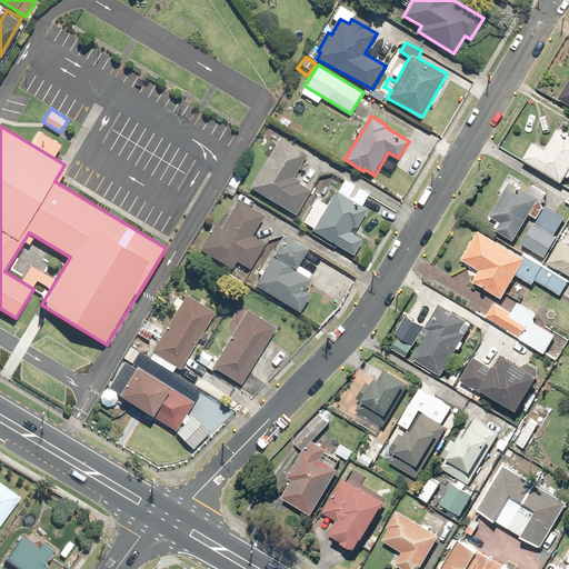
[(535,141),(525,158),(562,182),(568,171),(568,131),(560,126),(546,148),(535,141)]
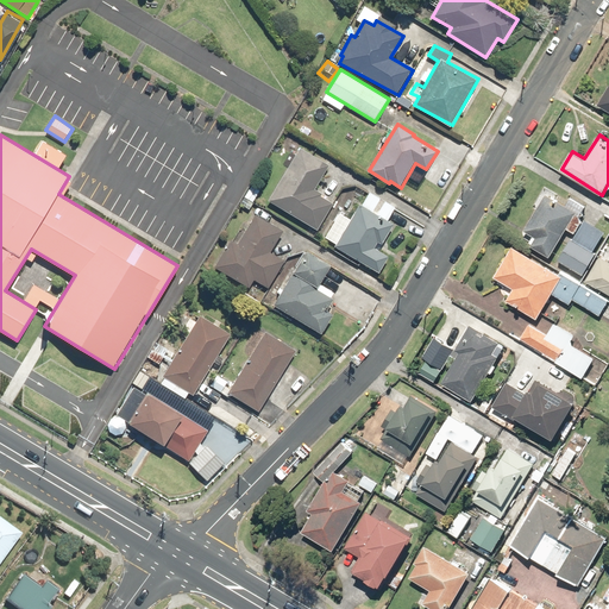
[(330,164),(300,146),(268,200),(318,228),(334,201),(320,194),(321,192),(315,188),(330,164)]
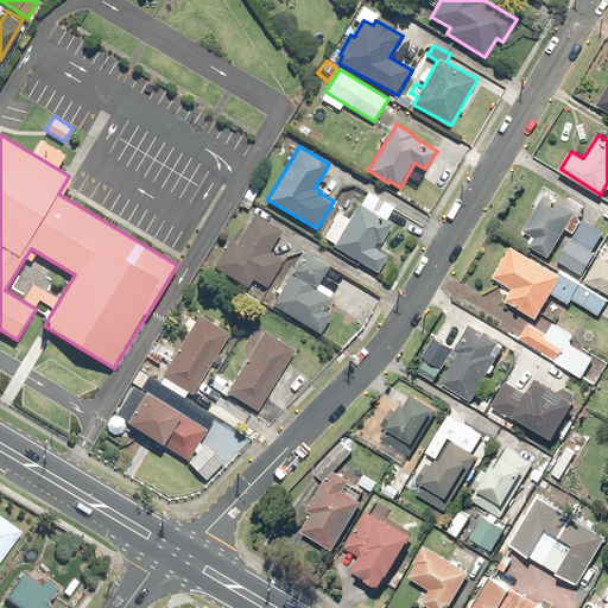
[(335,241),(334,244),(378,272),(388,255),(378,248),(393,223),(386,219),(393,207),(369,191),(360,207),(358,206),(349,219),(339,211),(324,234),(335,241)]
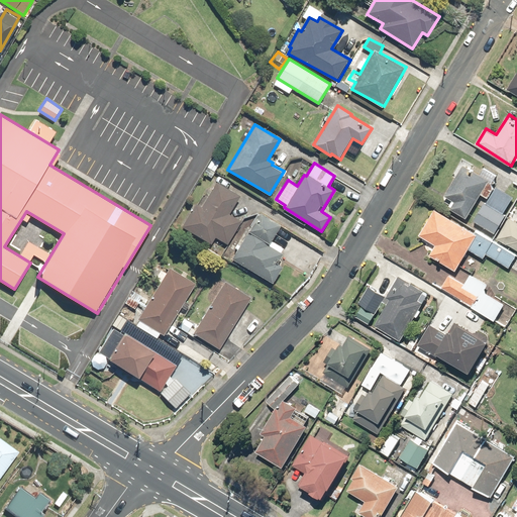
[(488,197),(501,176),(487,168),(483,174),(464,163),(446,195),(455,200),(451,208),(468,218),(483,194),(488,197)]
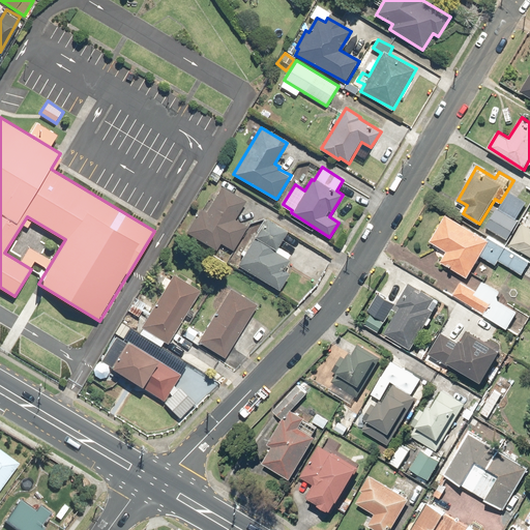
[(202,208),(186,231),(216,251),(221,244),(232,251),(247,226),(236,218),(247,201),(223,185),(212,202),(210,201),(205,210),(202,208)]
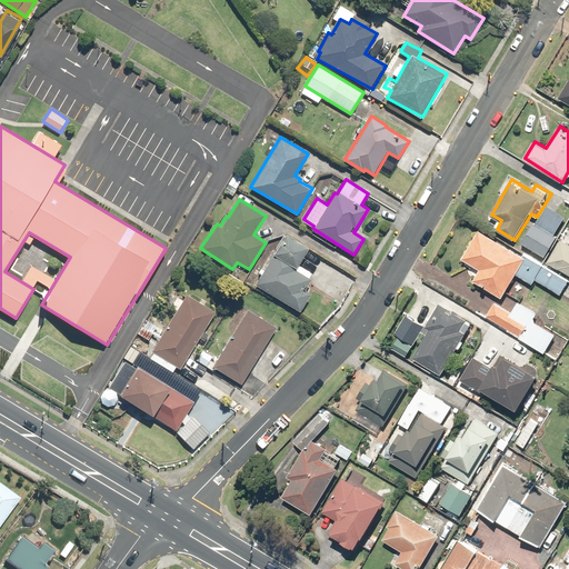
[(555,235),(566,218),(547,206),(523,242),(545,256),(557,236),(555,235)]
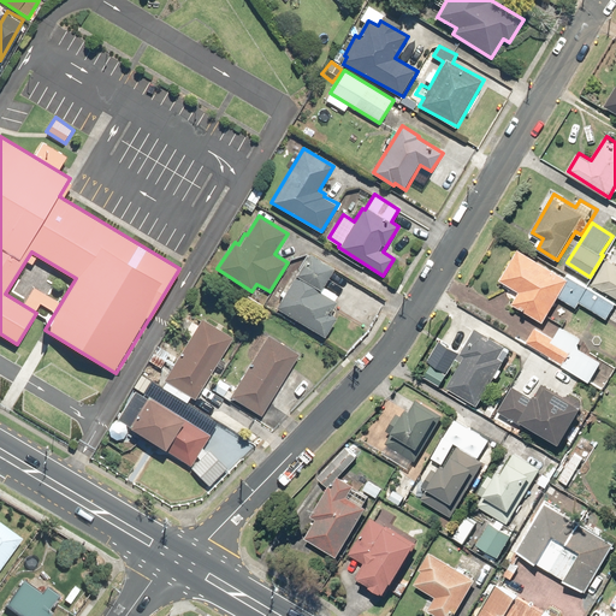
[(502,278),(520,290),(513,301),(544,323),(562,296),(579,307),(582,302),(606,319),(615,306),(568,274),(566,278),(522,249),(502,278)]
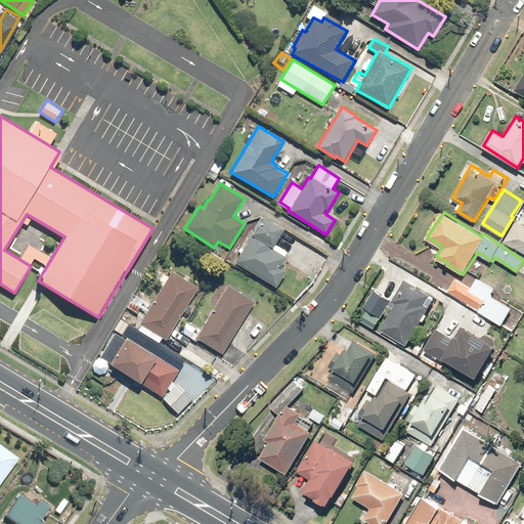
[(284,227),(263,215),(235,261),(276,286),(287,268),(279,263),(288,250),(274,242),(284,227)]
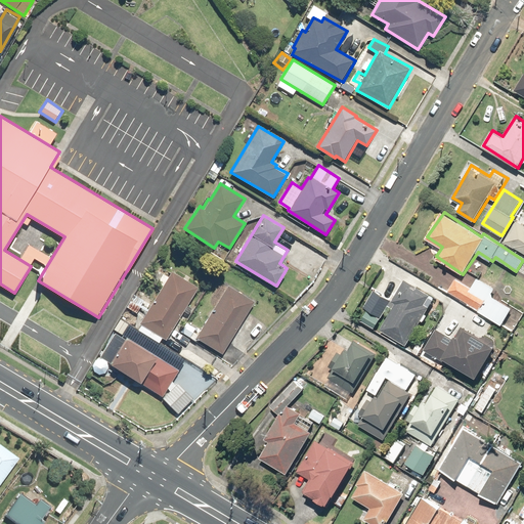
[(523,224),(516,220),(504,242),(523,252),(523,224)]
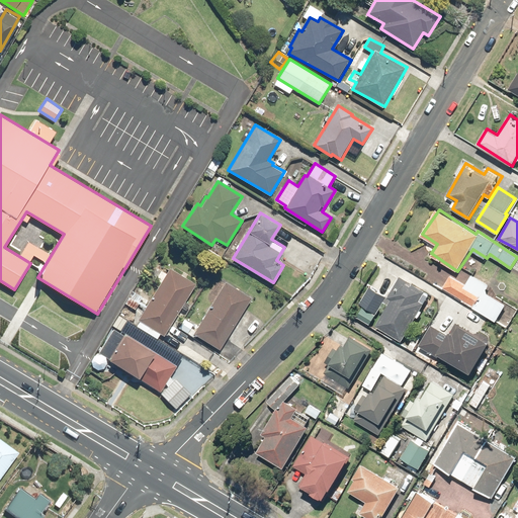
[(195,282),(170,267),(140,320),(142,321),(139,327),(158,337),(160,333),(165,336),(195,282)]
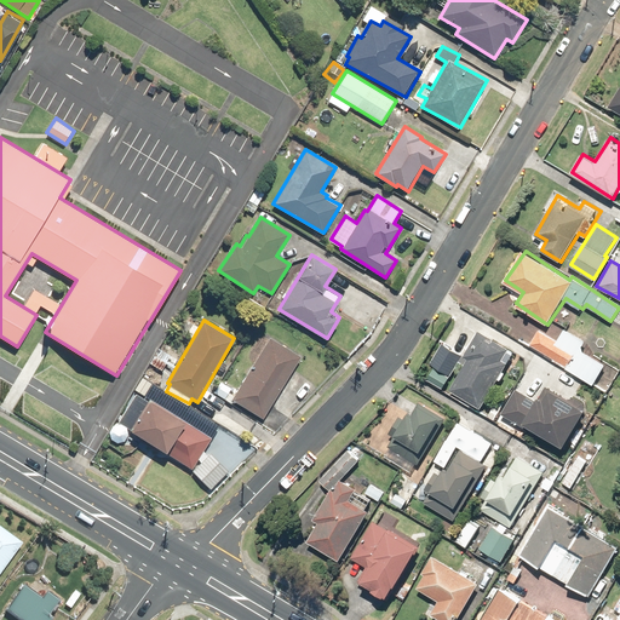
[(586,342),(566,327),(558,339),(543,328),(532,344),(595,385),(607,365),(581,349),(586,342)]
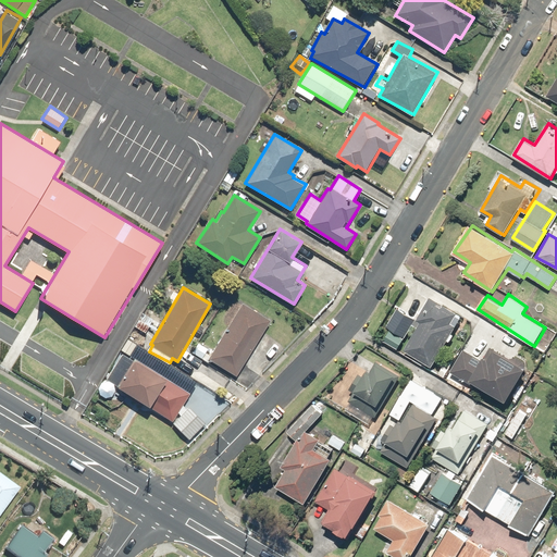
[(433,367),(462,314),(431,296),(418,319),(421,321),(405,350),(433,367)]
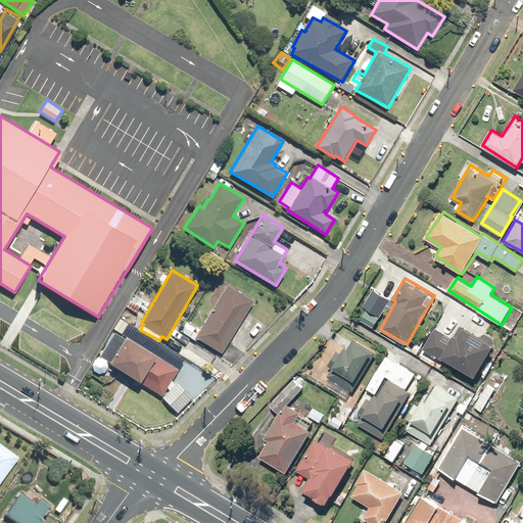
[(223,352),(253,298),(226,283),(195,337),(223,352)]
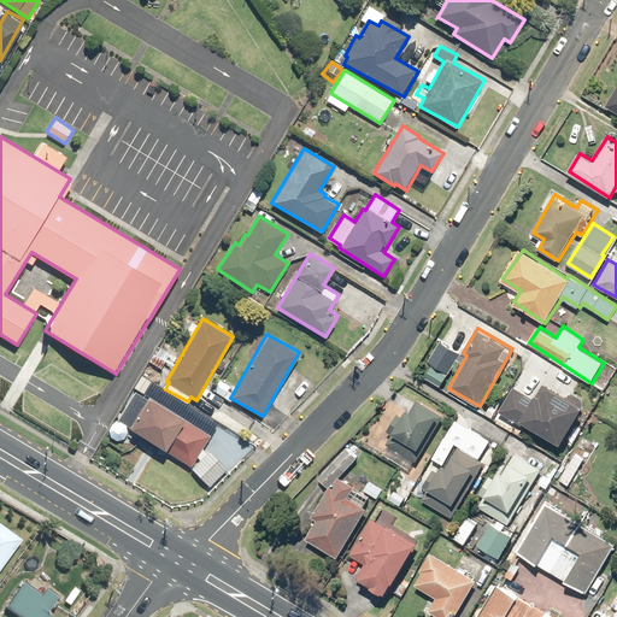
[(231,386),(219,378),(212,391),(223,398),(231,386)]
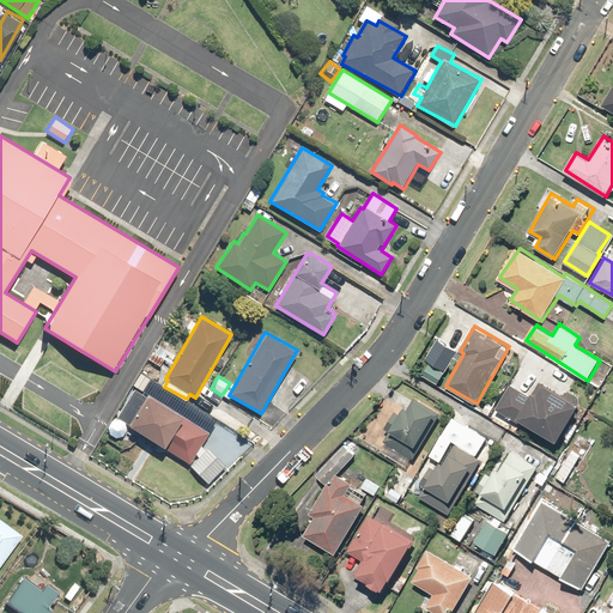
[(511,383),(498,407),(496,412),(520,424),(521,422),(559,442),(581,401),(540,380),(533,394),(511,383)]
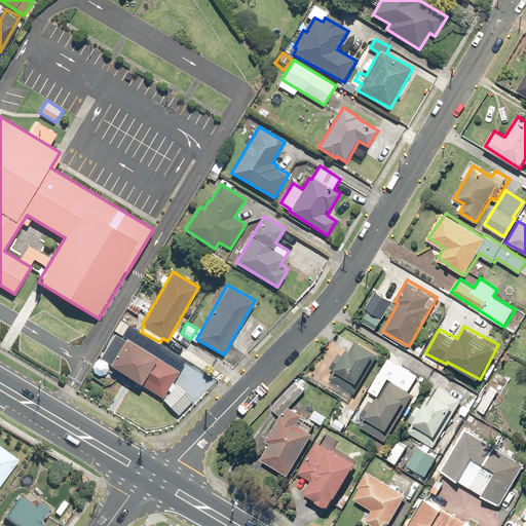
[(155,354),(127,338),(112,365),(144,383),(142,387),(160,399),(181,364),(157,349),(155,354)]
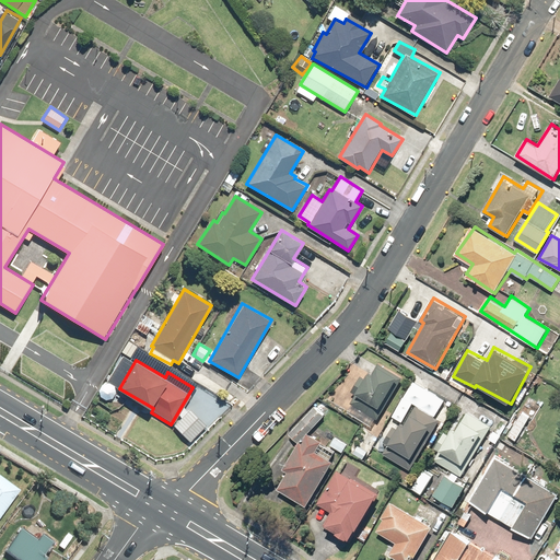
[(362,385),(358,392),(383,407),(400,376),(378,363),(373,373),(371,371),(369,373),(364,371),(358,382),(362,385)]
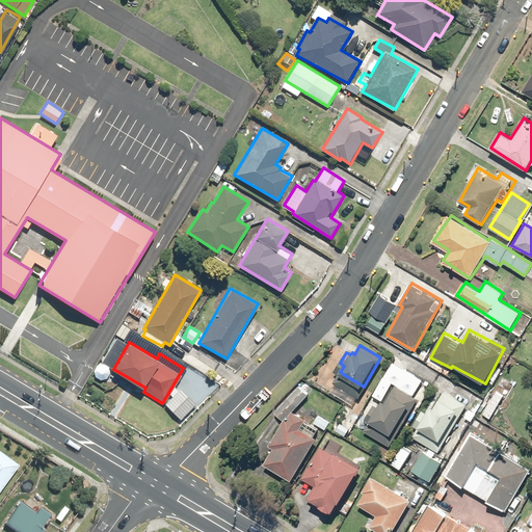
[(284,420),(309,395),(300,387),(275,411),(284,420)]
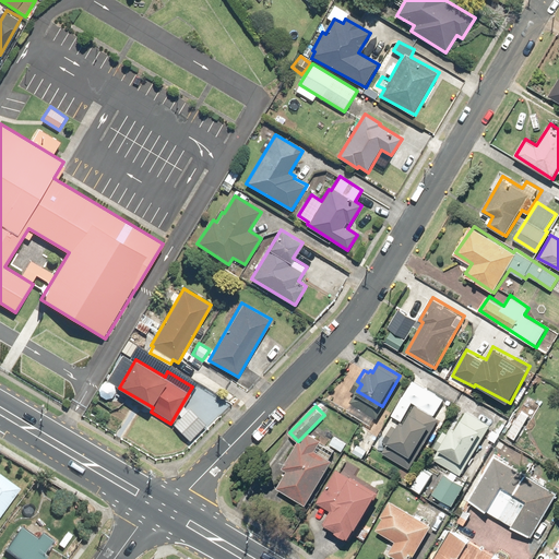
[(182,416),(174,424),(189,440),(206,425),(190,407),(187,411),(185,407),(179,412),(182,416)]
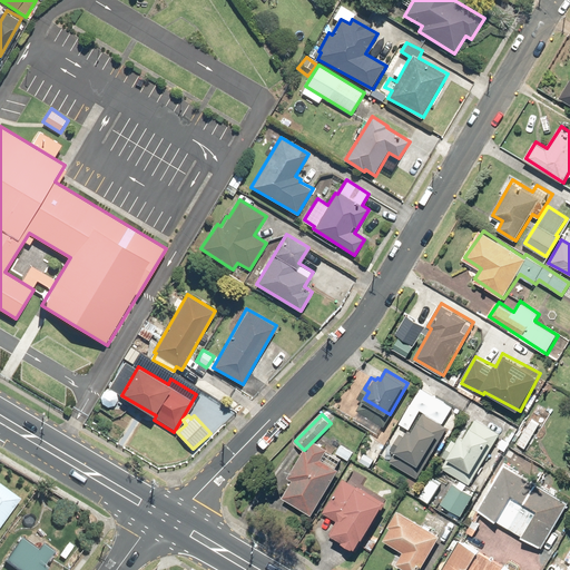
[(401,444),(397,451),(421,464),(441,432),(438,430),(441,423),(428,415),(423,423),(421,421),(414,432),(410,430),(405,438),(401,435),(396,442),(401,444)]
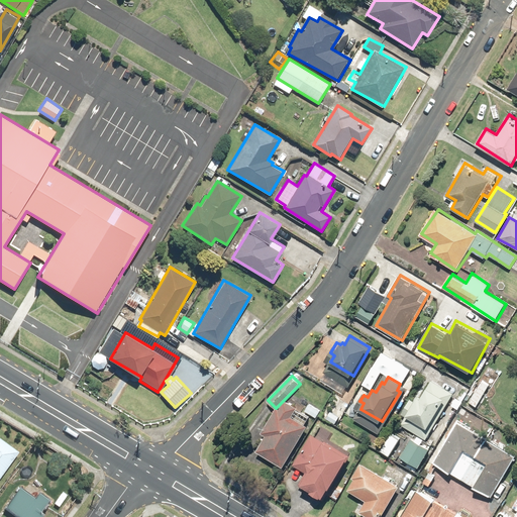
[(411,410),(408,415),(429,427),(444,403),(441,401),(448,390),(433,381),(422,398),(420,397),(417,402),(411,399),(406,406),(411,410)]
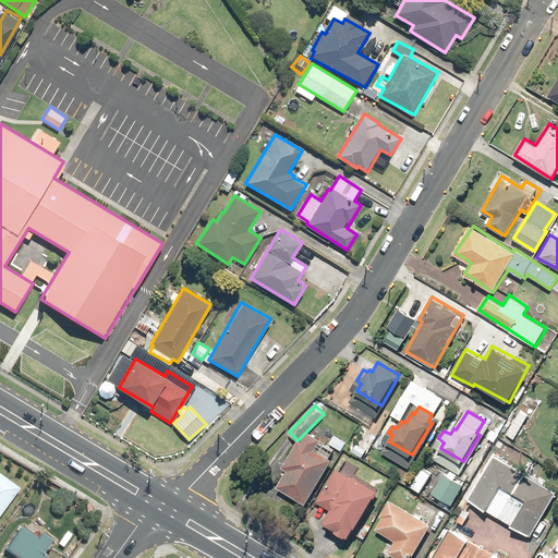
[(306,502),(331,459),(329,458),(334,449),(319,441),(320,440),(307,433),(301,445),(296,441),(283,466),(288,469),(277,486),(306,502)]
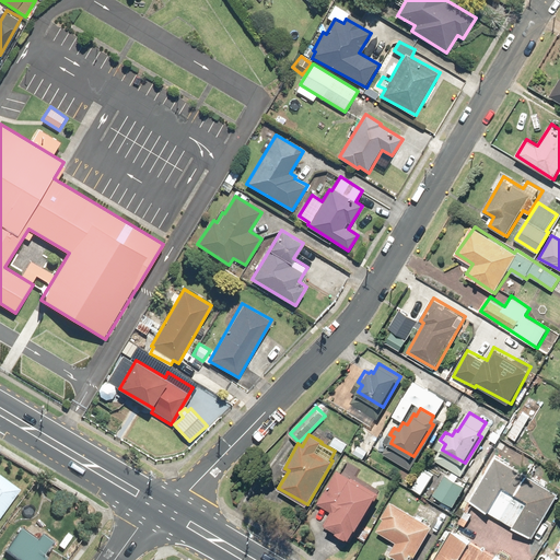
[(334,435),(329,443),(342,452),(348,444),(334,435)]
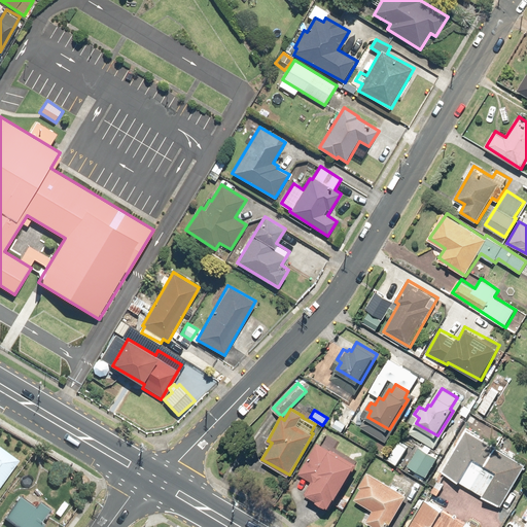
[(526,463),(467,428),(443,471),(502,506),(526,463)]
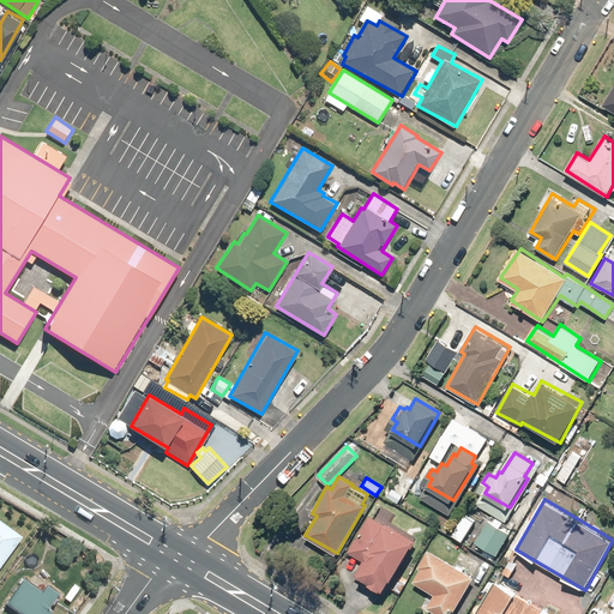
[(375,519),(371,516),(348,551),(365,561),(356,575),(384,593),(389,585),(401,594),(408,584),(396,576),(417,541),(389,523),(393,515),(383,507),(375,519)]
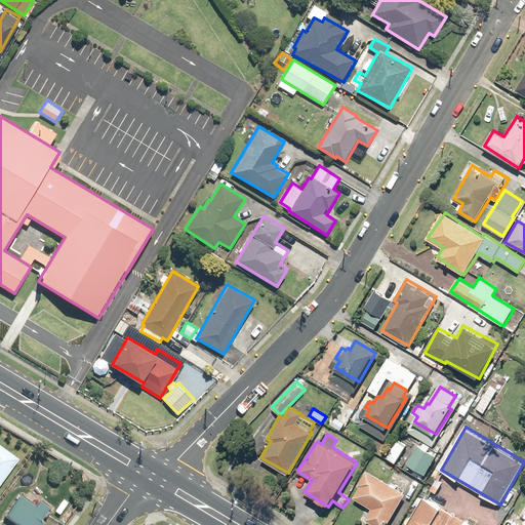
[(396,462),(406,446),(397,440),(387,457),(396,462)]
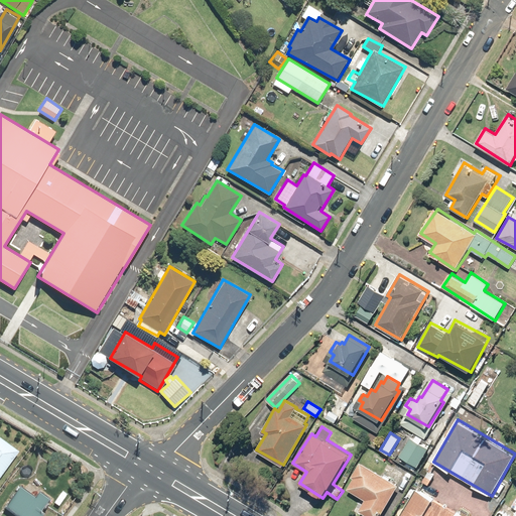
[(414,439),(410,437),(399,455),(418,467),(430,448),(421,442),(424,438),(418,434),(414,439)]
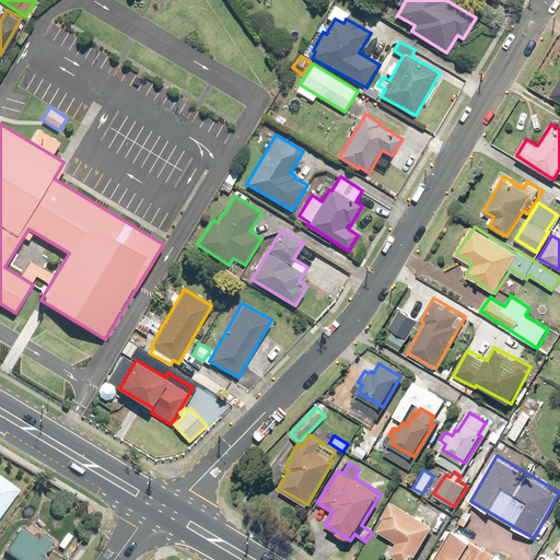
[(0,521),(22,493),(0,475),(0,521)]
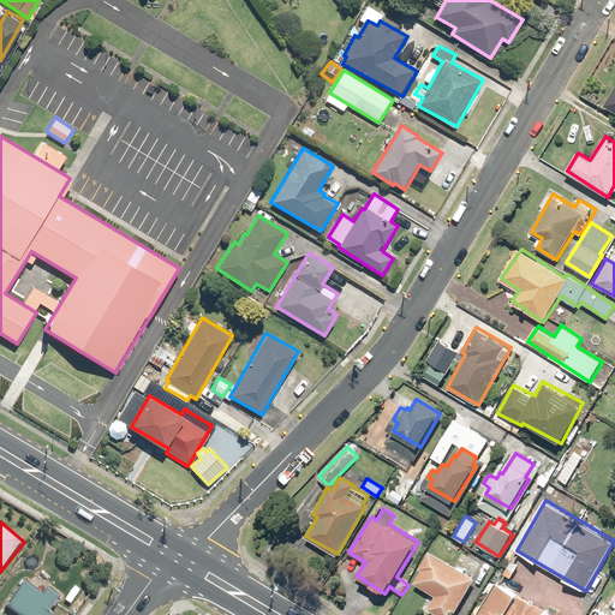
[(423,569),(416,583),(436,595),(430,608),(442,614),(453,614),(476,577),(429,550),(419,567),(423,569)]
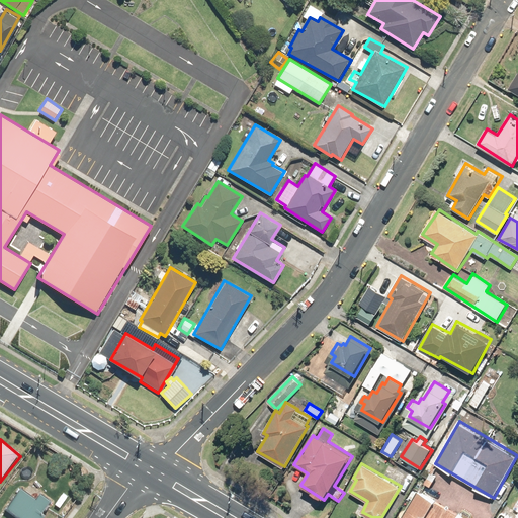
[(467,517),(417,488),(399,517),(467,517)]
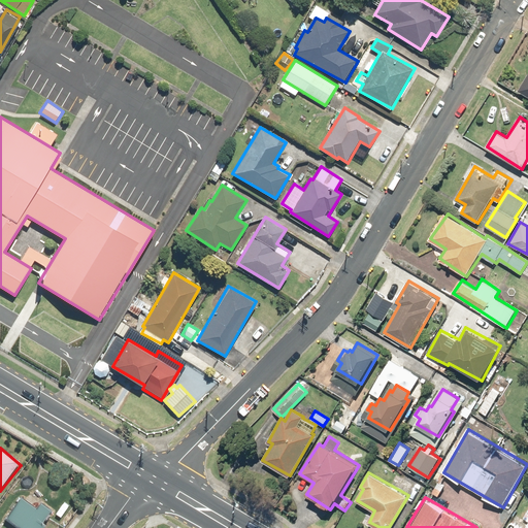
[(43,525),(53,513),(42,504),(36,513),(21,500),(6,521),(14,527),(46,527),(47,527),(43,525)]
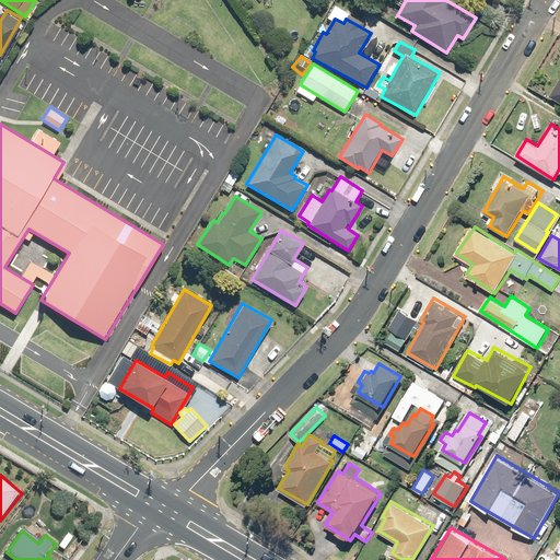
[(559,559),(559,541),(556,549),(559,551),(559,556),(557,559),(553,559),(543,553),(537,559),(559,559)]
